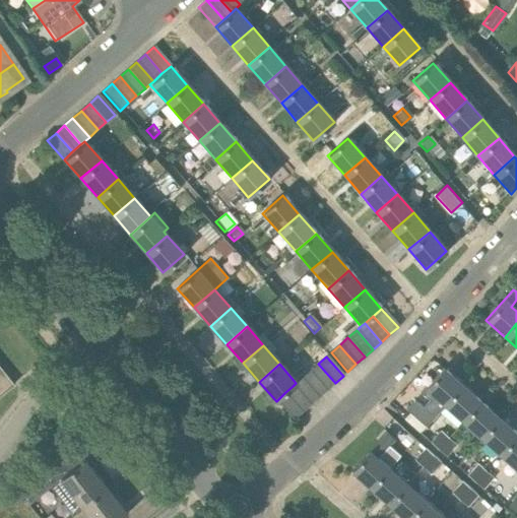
[(309,371),(326,390),(335,383),(318,364),(309,371)]
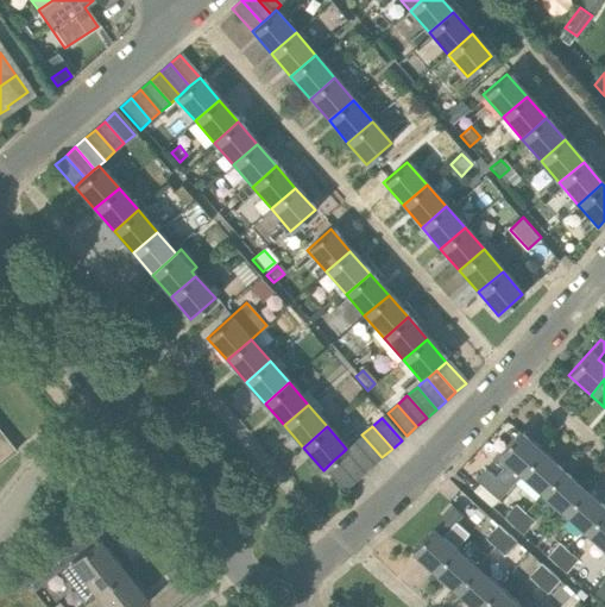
[(489,508),(518,475),(540,452),(517,432),(492,462),(500,469),(493,477),(484,470),(473,482),(481,489),(476,496),(489,508)]
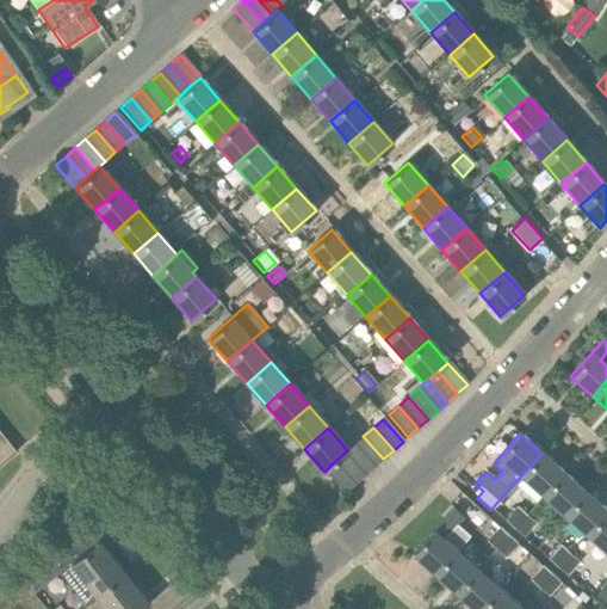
[(0,465),(14,454),(0,436),(0,465)]
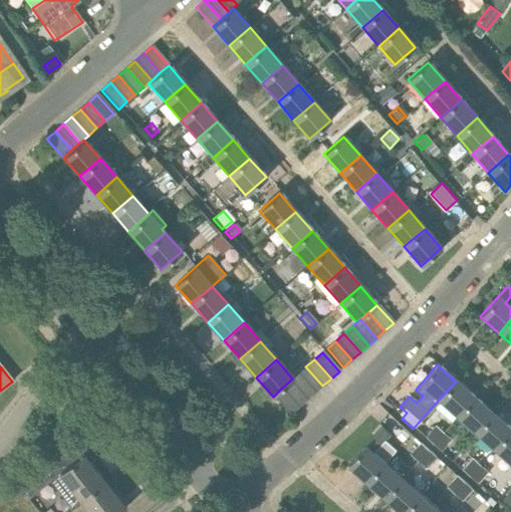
[(297,373),(314,394),(322,386),(305,366),(297,373)]
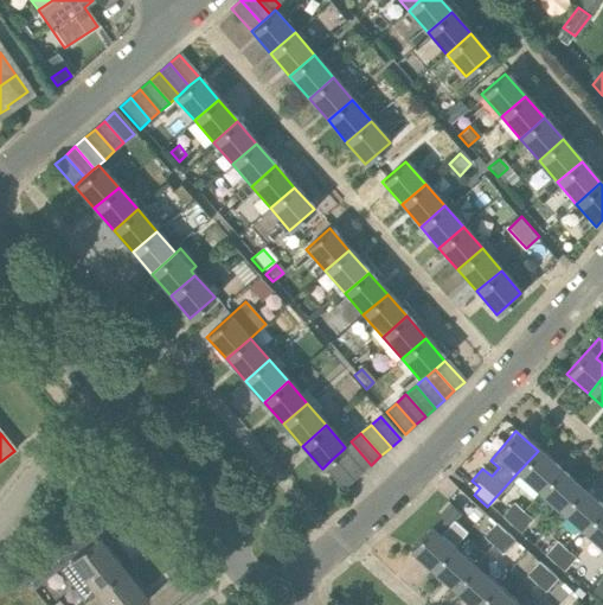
[(341,451),(361,473),(371,465),(351,441),(345,447),(341,451)]
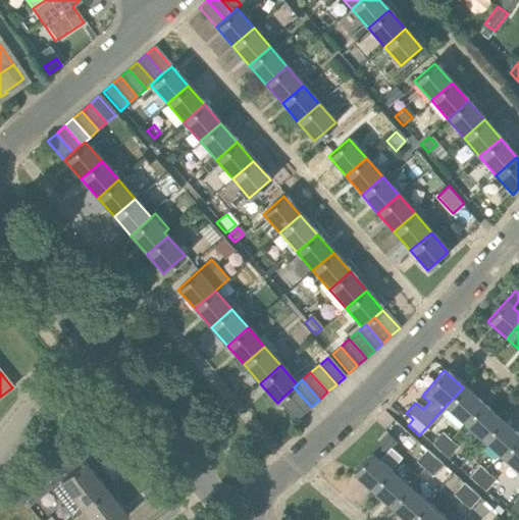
[(286,395),(302,414),(311,407),(294,387),(286,395)]
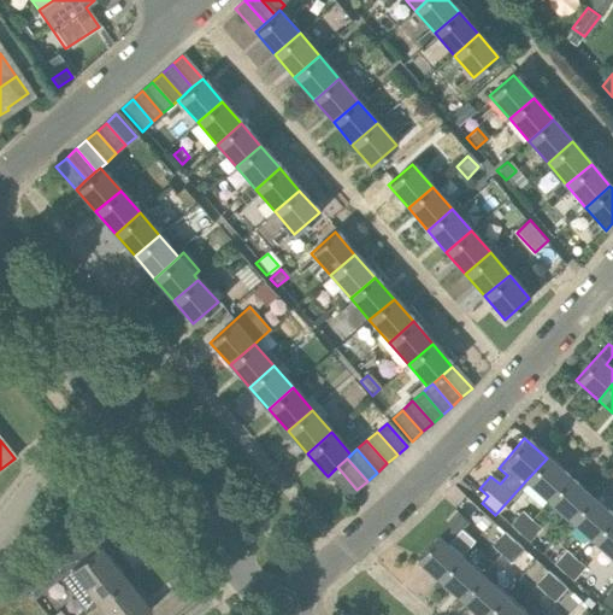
[(569,478),(547,458),(525,481),(547,502),(569,478)]
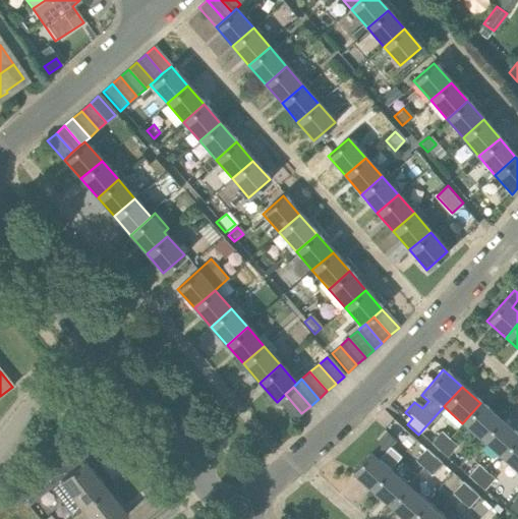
[(301,413),(285,394),(277,402),(293,420),(301,413)]
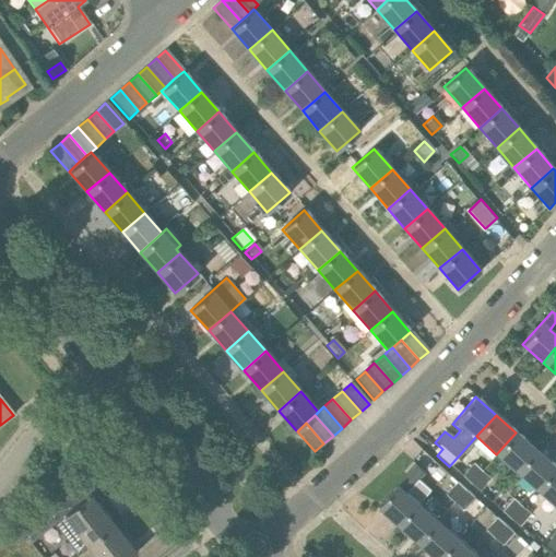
[(516,433),(496,454),(517,472),(535,450),(516,433)]
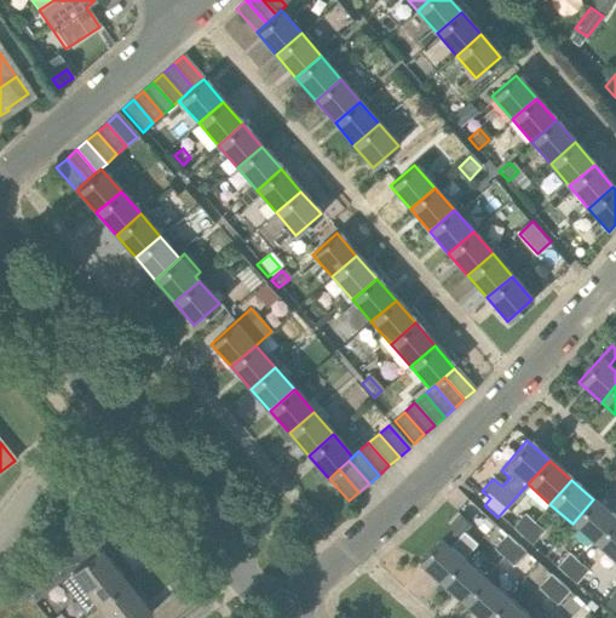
[(593,499),(573,524),(594,543),(615,520),(593,499)]
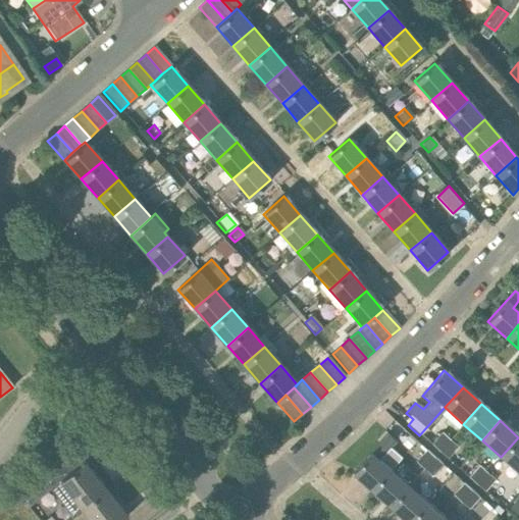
[(429,446),(437,453),(449,440),(439,433),(429,446)]
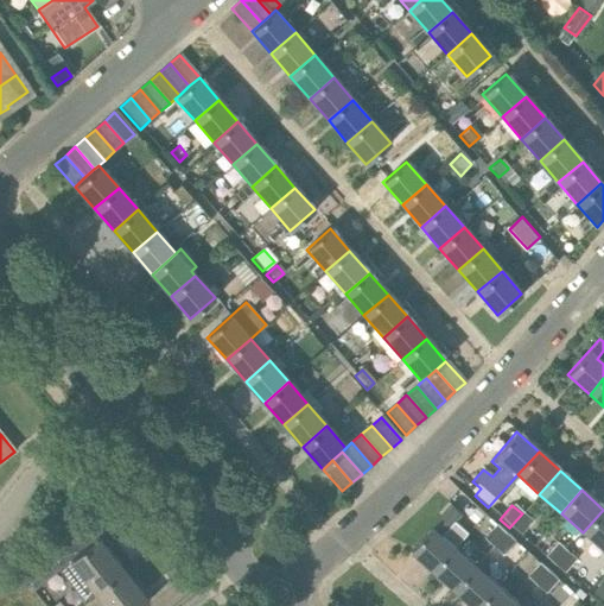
[(458,515),(450,507),(443,515),(452,523),(458,515)]
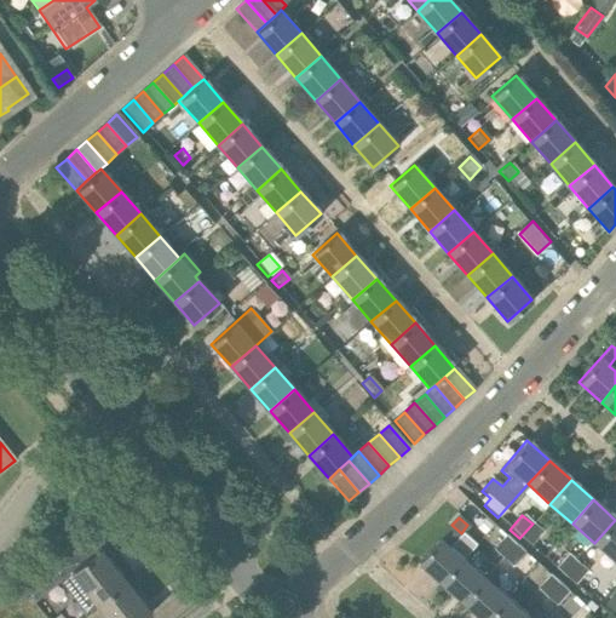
[(615,519),(615,520),(594,543),(615,562),(615,519)]
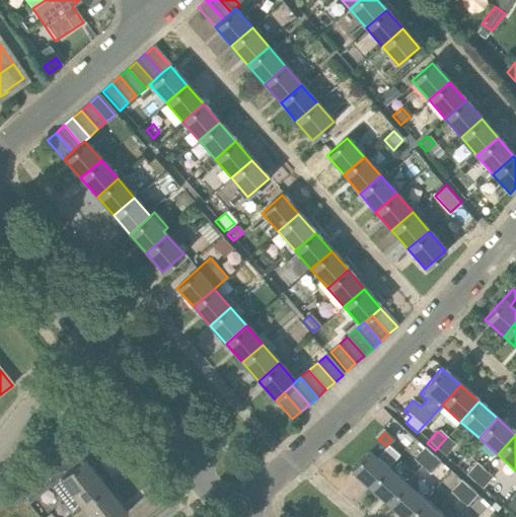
[(397,443),(402,448),(410,440),(404,435),(397,443)]
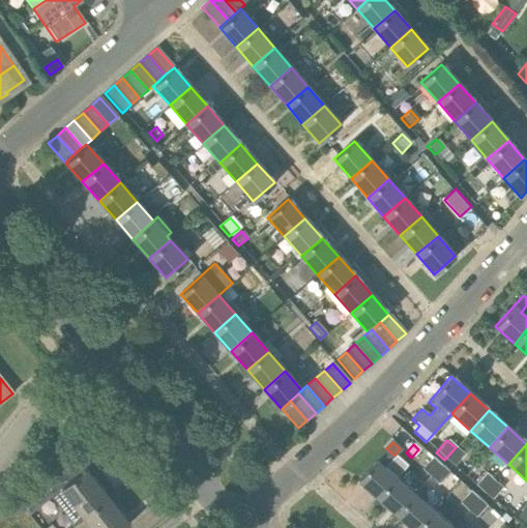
[(456,447),(444,460),(454,467),(464,455),(456,447)]
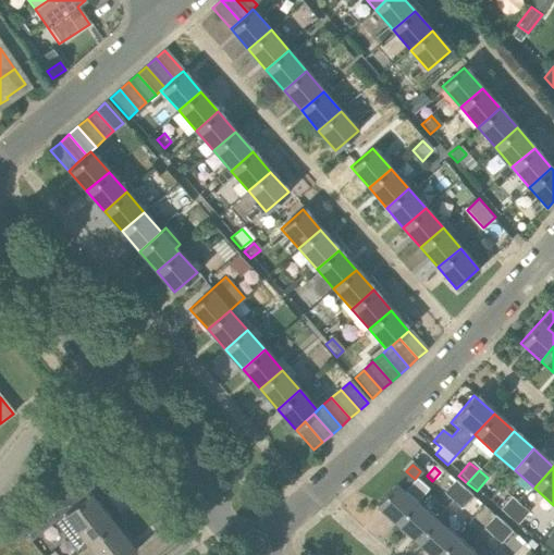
[(395,523),(415,502),(426,489),(415,479),(406,471),(376,506),(395,523)]
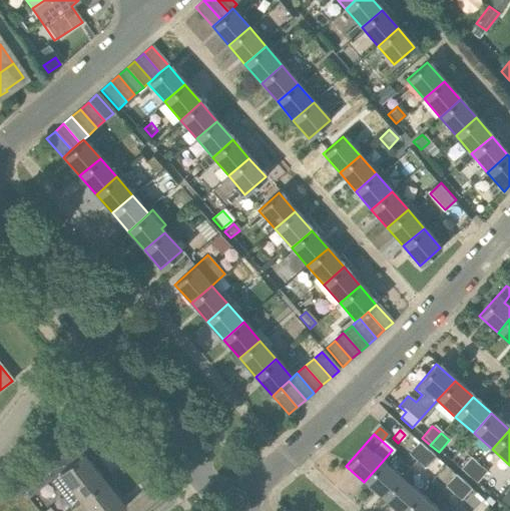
[(415,462),(425,450),(417,443),(407,455),(415,462)]
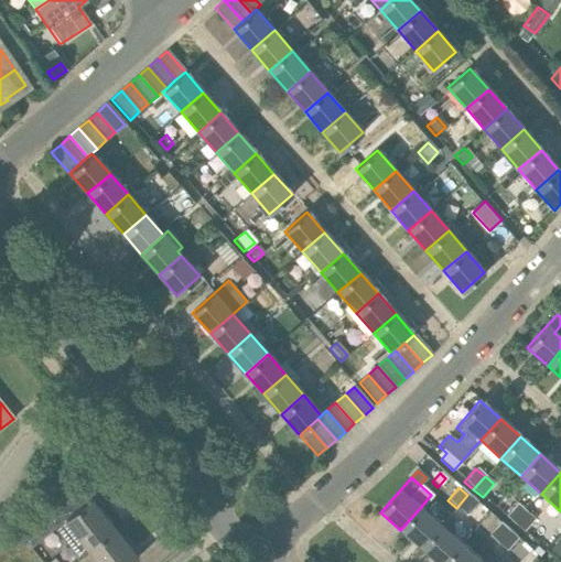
[(76,560),(87,551),(112,529),(90,500),(84,505),(75,494),(44,519),(53,530),(76,560)]
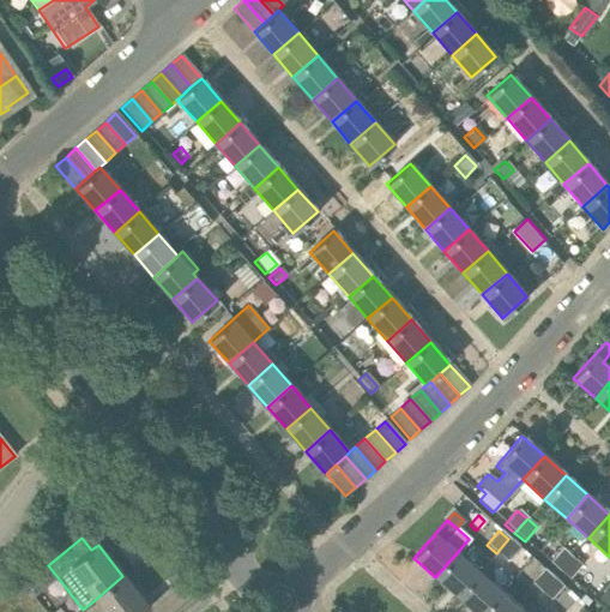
[(518,547),(508,539),(496,553),(505,562),(518,547)]
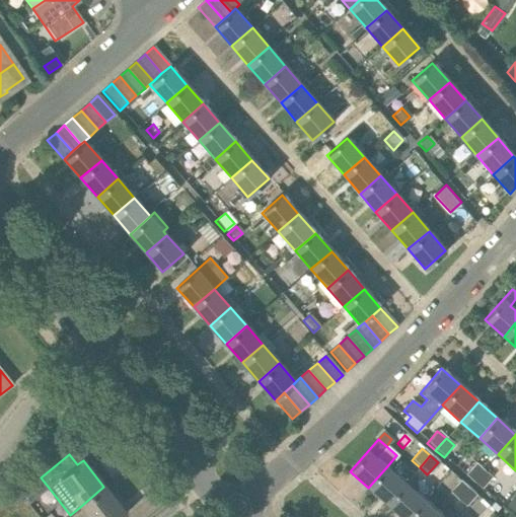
[(472,483),(483,471),(474,463),(464,474),(472,483)]
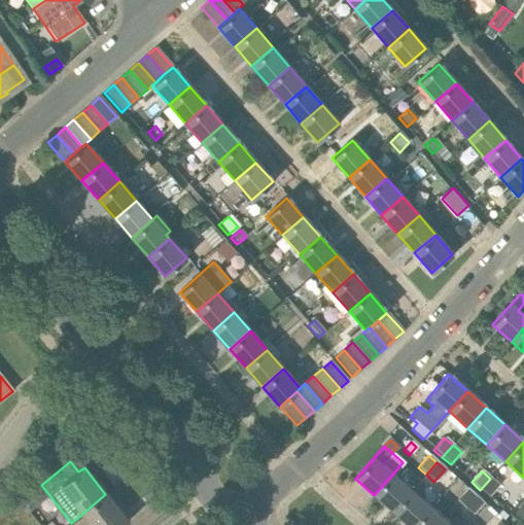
[(393,512),(411,492),(392,475),(374,495),(393,512)]
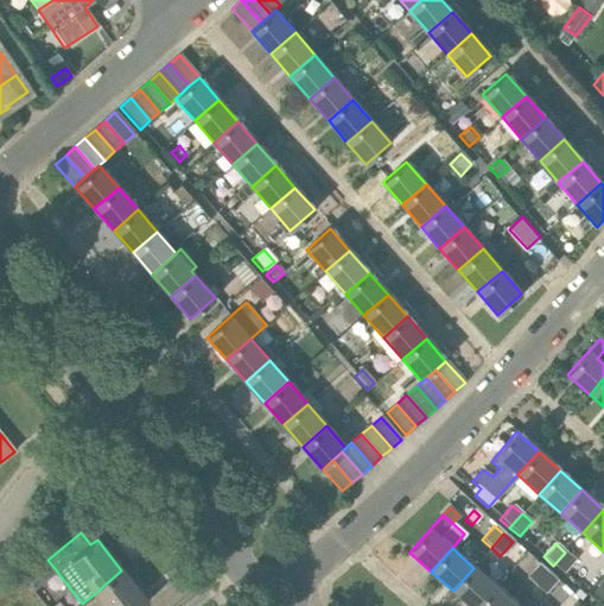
[(565,553),(553,566),(561,574),(574,560),(565,553)]
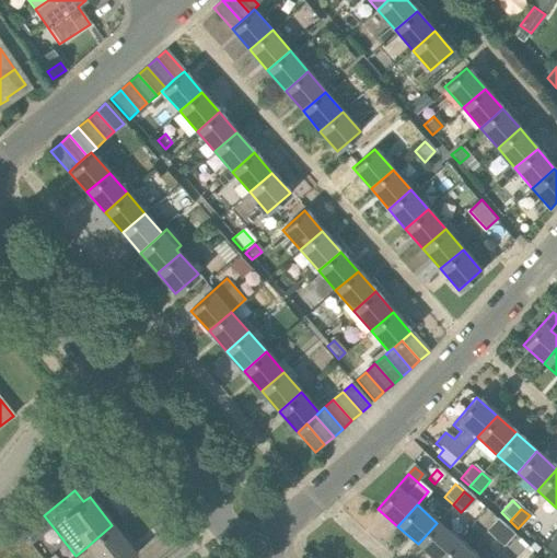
[(494,541),(505,527),(496,520),(484,532),(494,541)]
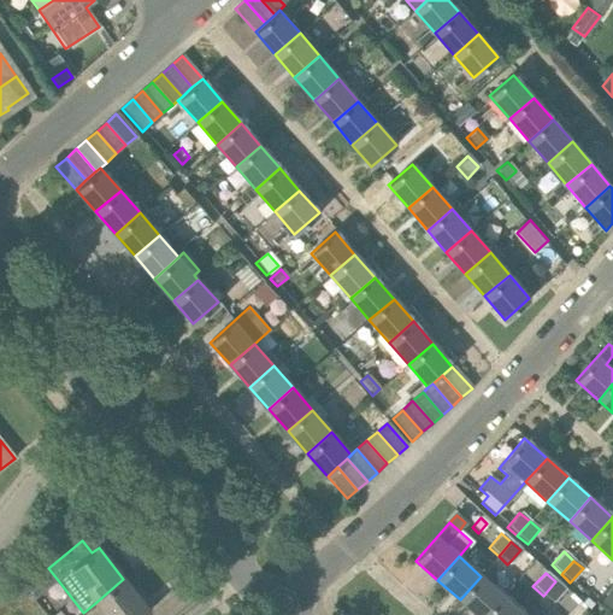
[(485,614),(504,596),(481,577),(460,599),(477,614),(485,614)]
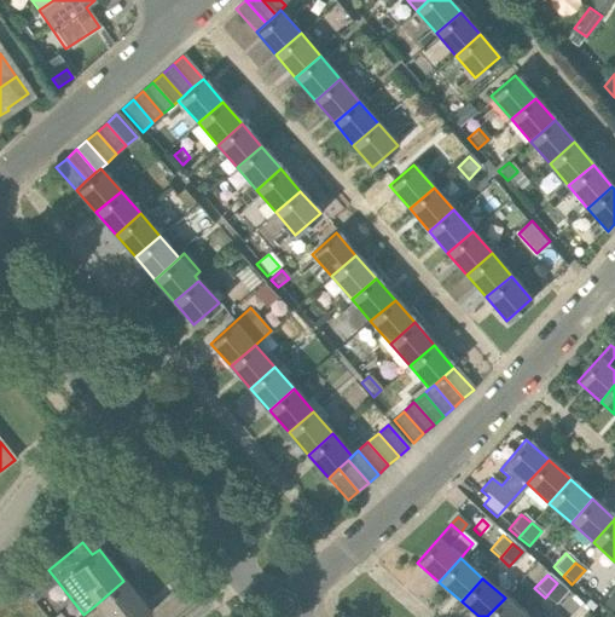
[(123,581),(96,605),(104,616),(145,616),(150,613),(123,581)]
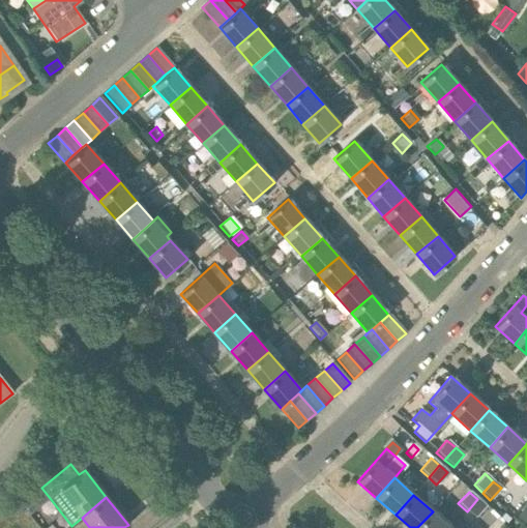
[(477,499),(467,511),(474,519),(486,506),(477,499)]
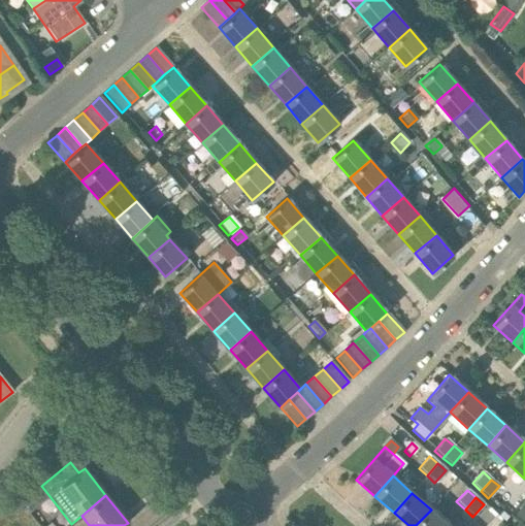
[(513,515),(521,522),(524,517),(524,508),(521,505),(513,515)]
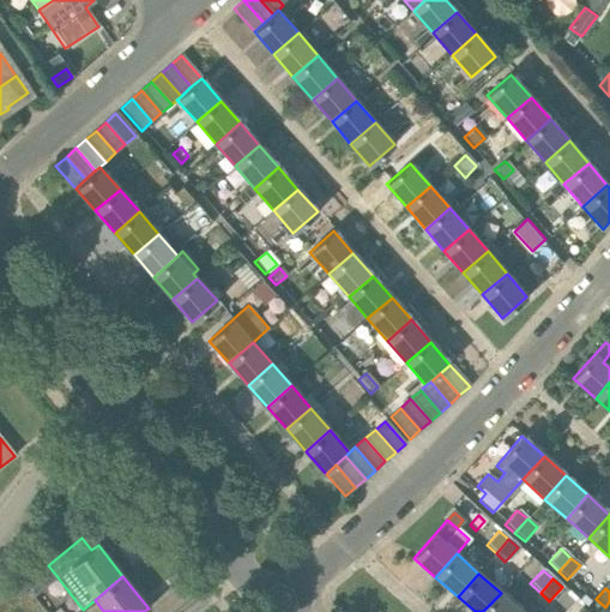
[(521,611),(501,593),(483,611),(521,611)]
